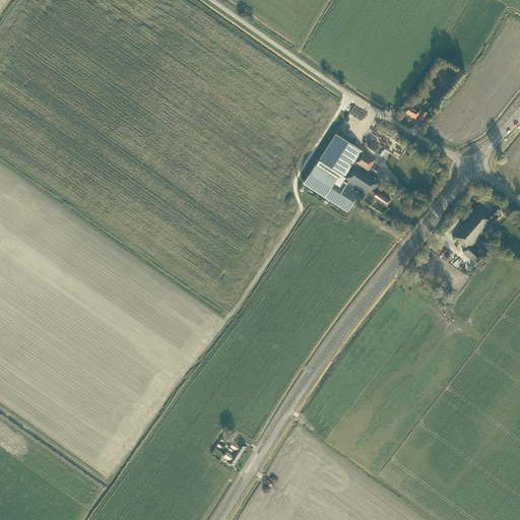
[(420,110),(418,113),(408,106),(404,113),(414,119),(416,117),(418,118),(418,119),(423,122),(428,114),(424,111),(423,112),(420,110)]
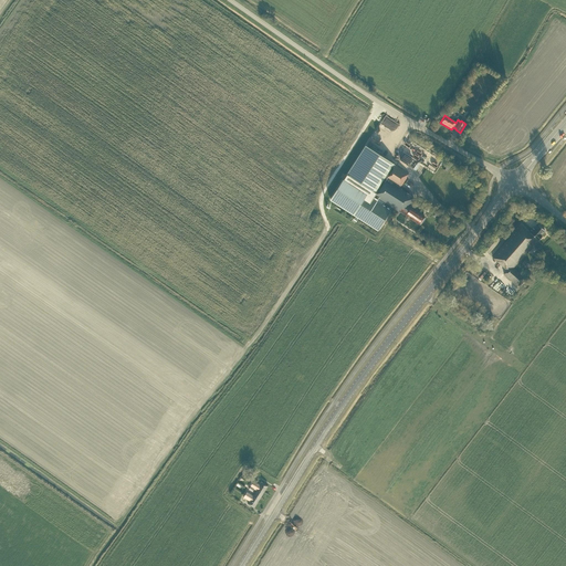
[(399,212),(399,211),(420,226),(425,218),(409,207),(411,203),(410,202),(413,198),(394,186),(395,185),(399,188),(406,178),(408,174),(365,146),(346,175),(347,176),(344,181),(343,180),(331,200),(378,231),(390,211),(383,206),(385,203),(399,212)]
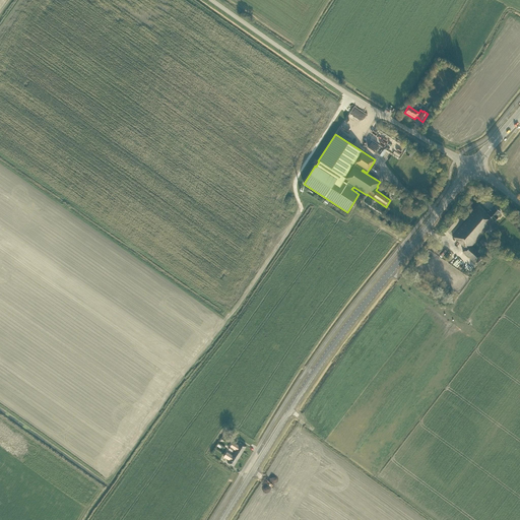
[(482,256),(471,247),(489,226),(488,225),(493,220),(495,221),(498,217),(500,217),(501,215),(501,214),(500,213),(500,212),(494,207),(491,211),(490,210),(486,214),(478,207),(452,237),(466,249),(462,252),(475,263),(482,256)]
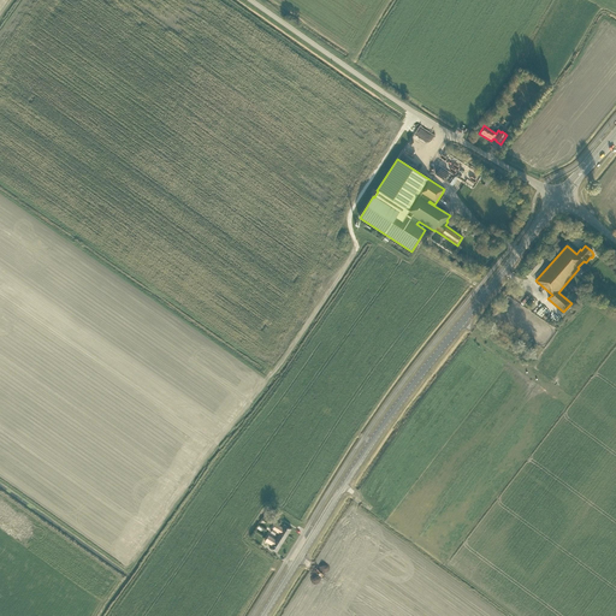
[(532,277),(545,261),(538,255),(525,271),(532,277)]
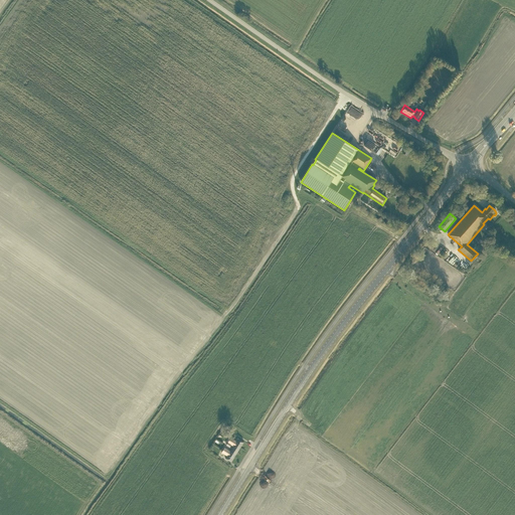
[(237,439),(235,442),(230,439),(229,441),(240,448),(243,443),(237,439)]
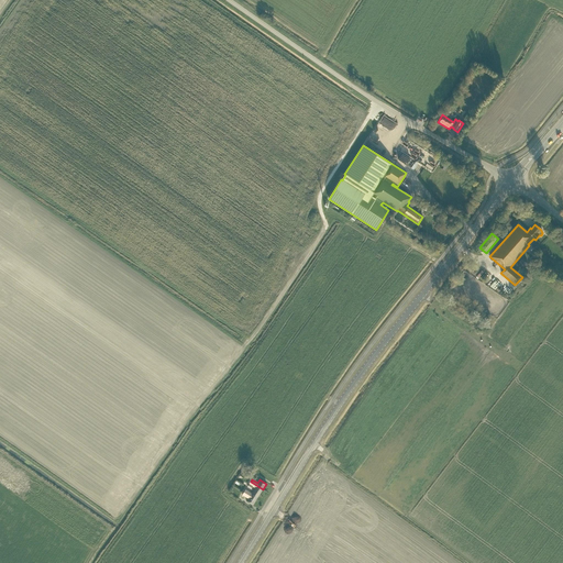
[(251,482),(249,484),(254,488),(253,490),(260,495),(263,489),(251,482)]
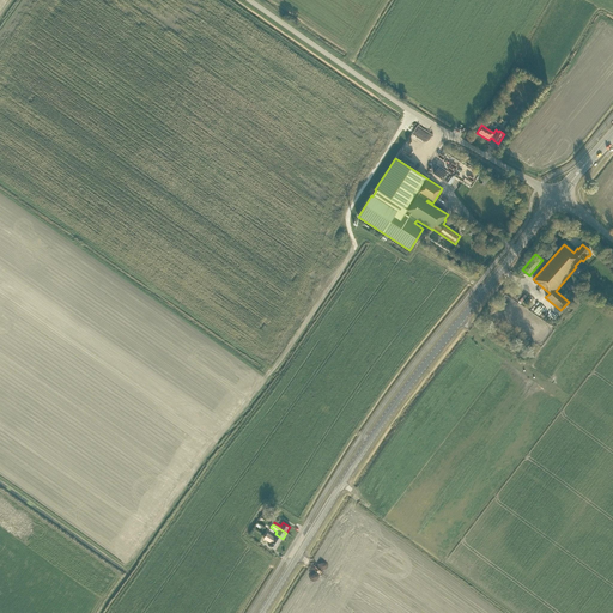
[(275,534),(273,538),(267,533),(266,536),(279,545),(283,539),(275,534)]
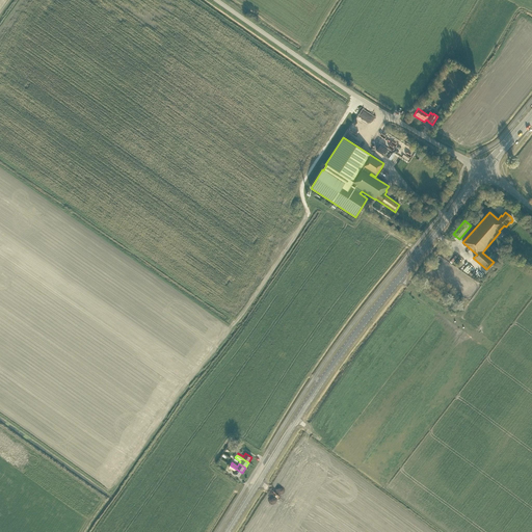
[(229,468),(234,471),(233,474),(239,478),(242,473),(231,466),(229,468)]
